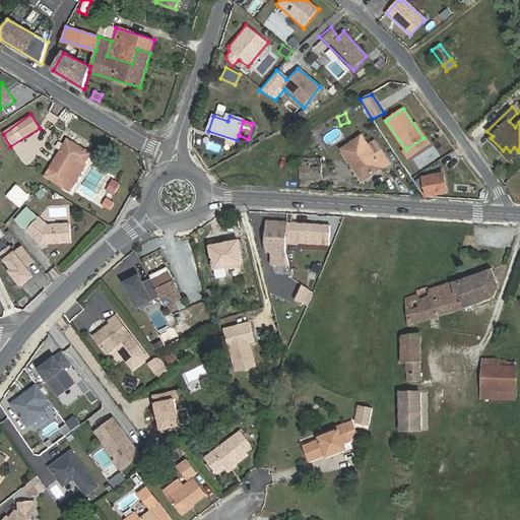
[(337,144),(336,134),(327,135),(328,145),(337,144)]
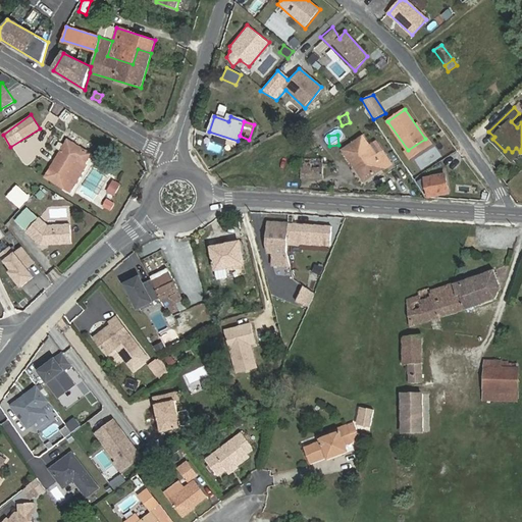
[(382,168),(383,170),(392,164),(382,152),(376,156),(363,136),(343,150),(354,165),(356,164),(366,179),(382,168)]
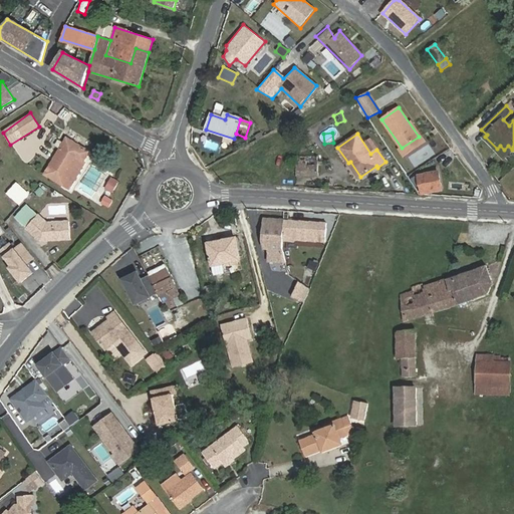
[(69,189),(85,162),(83,161),(89,152),(66,138),(45,175),(62,185),(69,189)]
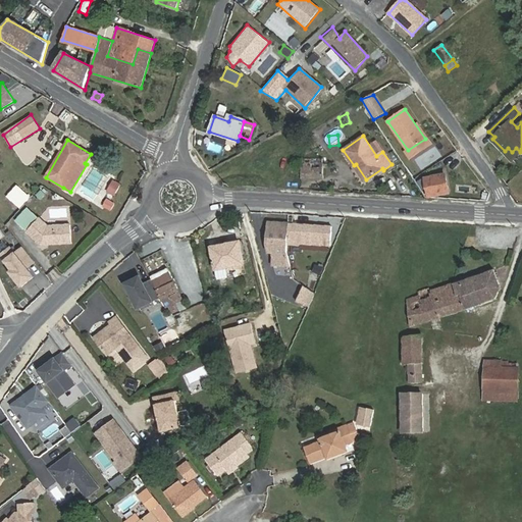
[(301,159),(302,179),(323,178),(323,158),(301,159)]
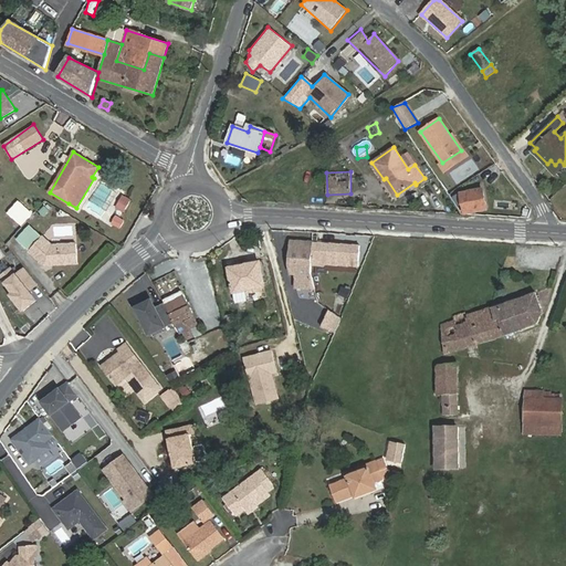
[(516,187),(506,195),(517,210),(528,202),(516,187)]
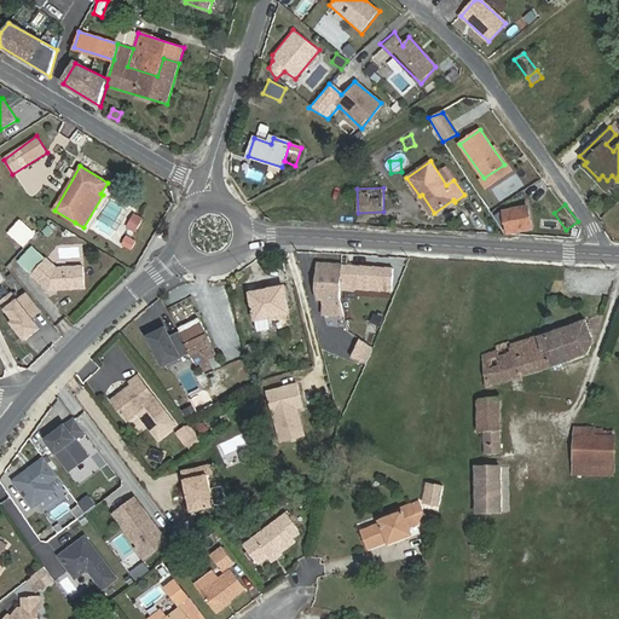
[(508,233),(532,229),(528,206),(504,212),(508,233)]
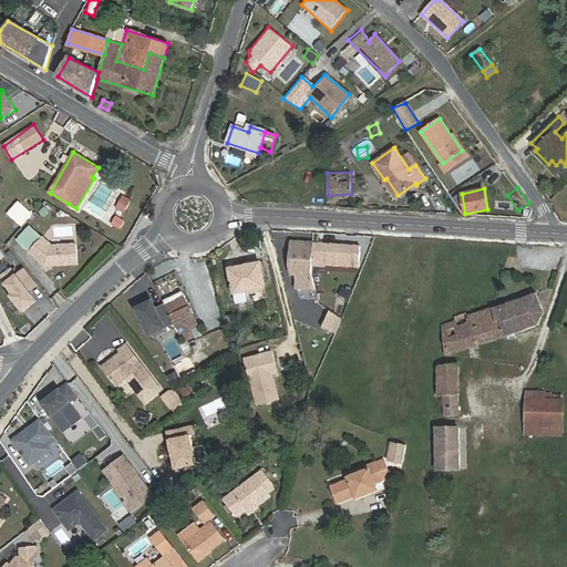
[(131,199),(123,195),(116,207),(124,212),(131,199)]
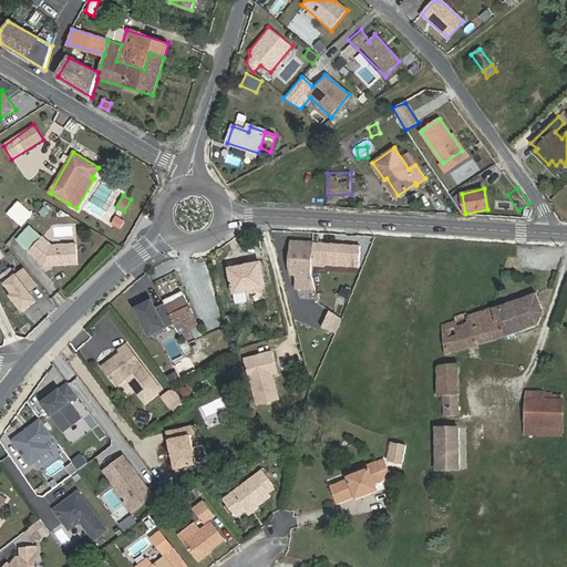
[(8,214),(21,226),(32,214),(19,202),(8,214)]
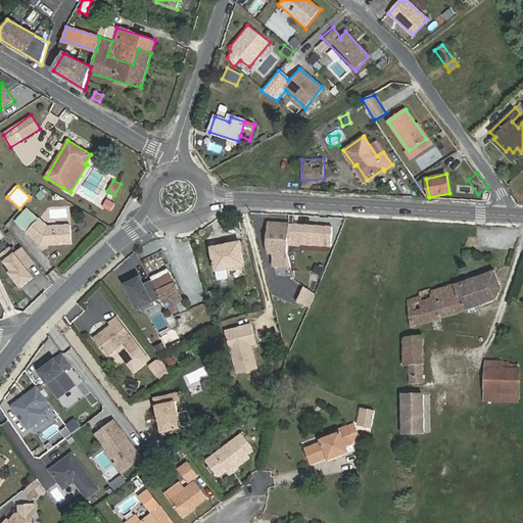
[(105,199),(102,208),(110,211),(113,202),(105,199)]
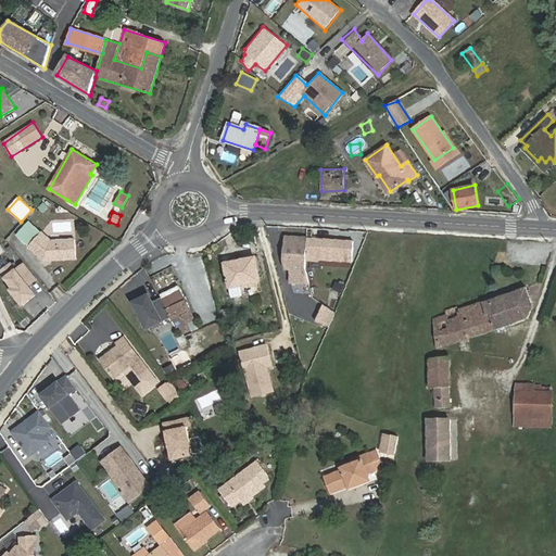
[(39,231),(28,220),(15,235),(25,245),(39,231)]
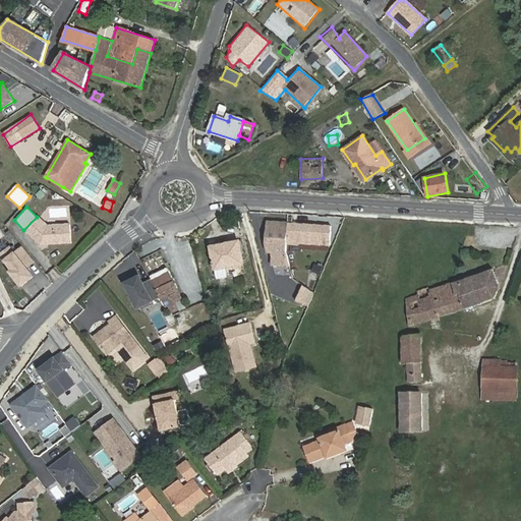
[(47,224),(39,216),(24,231),(39,245),(71,243),(70,223),(47,224)]
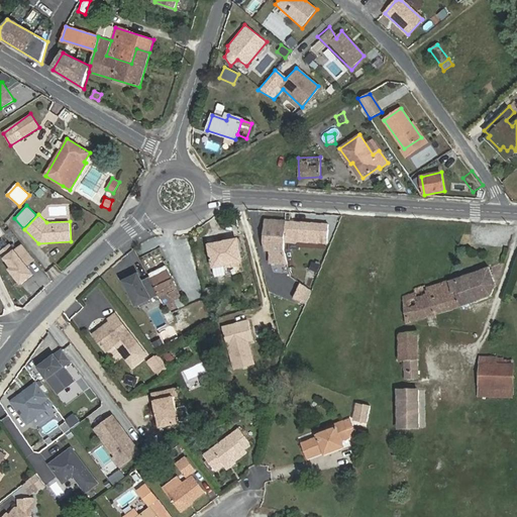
[(328,224),(266,220),(265,239),(285,240),(327,242),(328,224)]
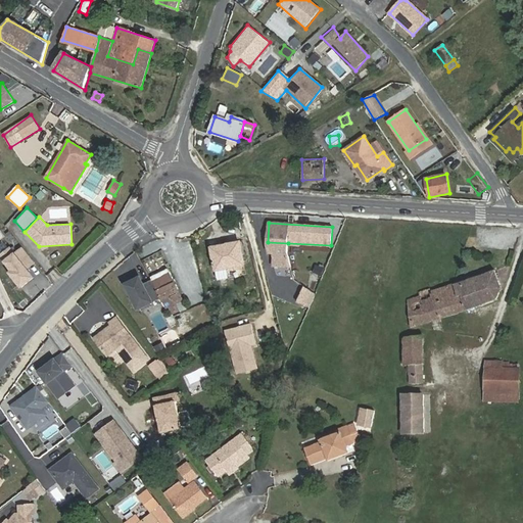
[(288,243),(268,242),(267,254),(272,254),(272,267),(290,269),(288,243)]
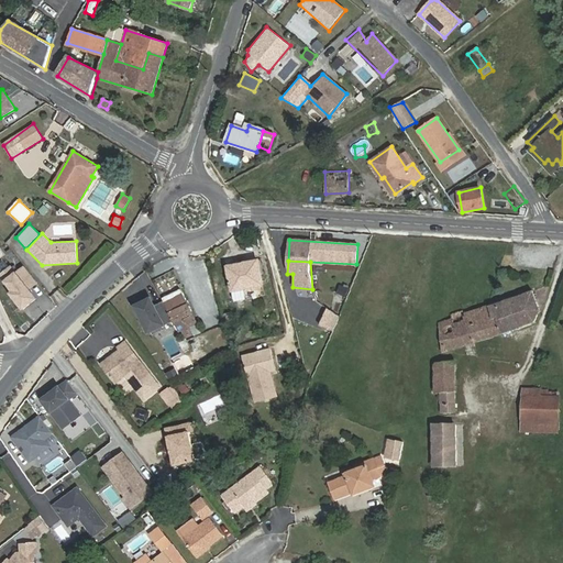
[(250,266),(250,263),(229,267),(235,301),(247,299),(245,288),(262,284),(258,264),(250,266)]
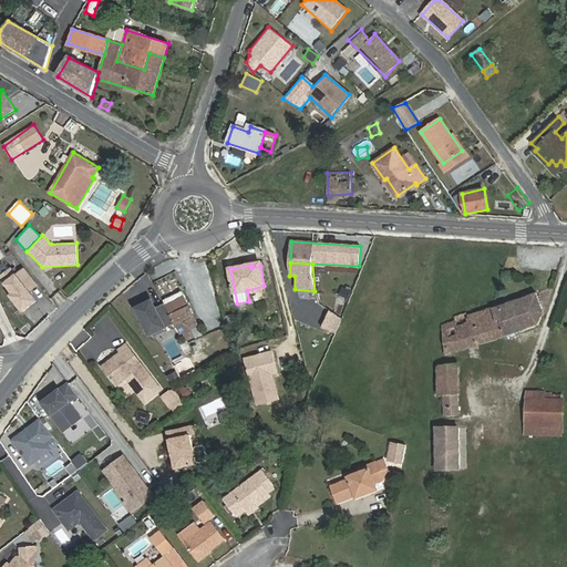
[(23,268),(9,268),(0,272),(0,280),(9,295),(6,297),(21,313),(38,302),(30,292),(37,287),(23,268)]
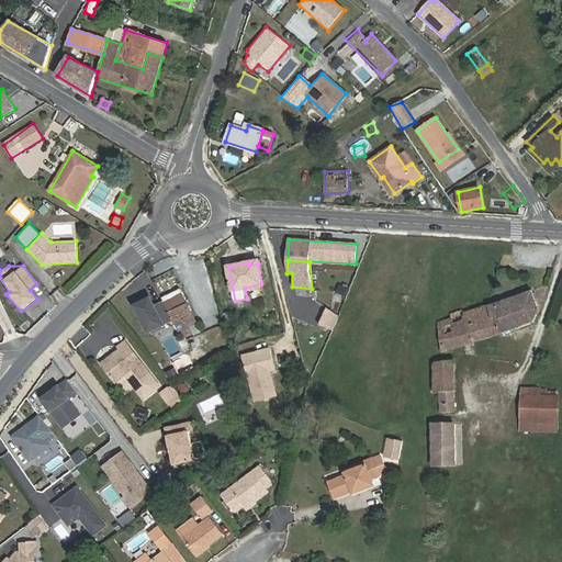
[(337,285),(335,293),(345,295),(347,288),(337,285)]
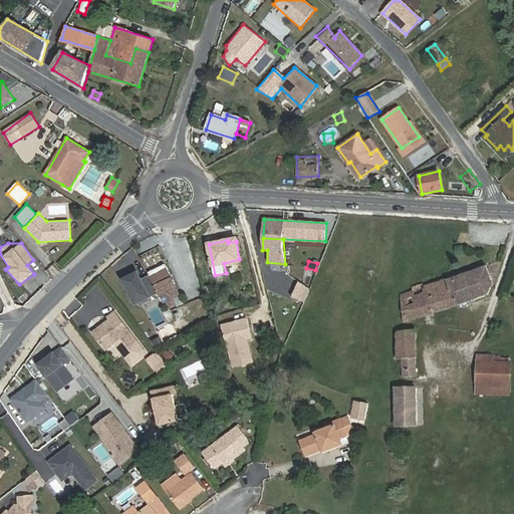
[(152,278),(145,281),(140,270),(121,280),(136,306),(151,298),(154,303),(161,300),(163,304),(166,310),(177,304),(174,299),(181,296),(166,264),(149,273),(152,278)]
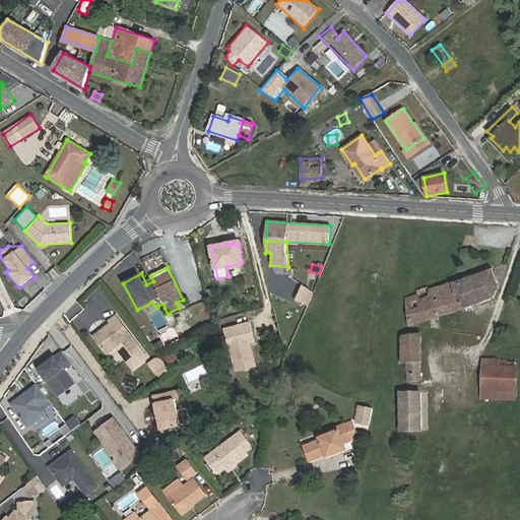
[(455,296),(459,294),(463,308),(494,298),(499,287),(492,269),(451,283),(455,296)]
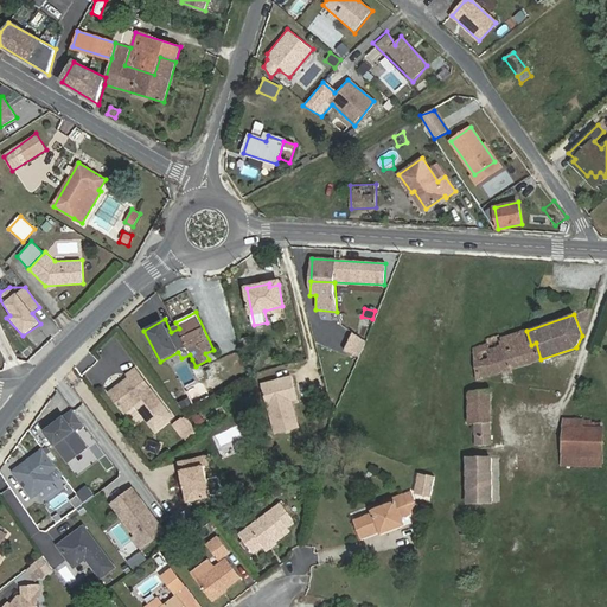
[(499,336),(486,339),(487,344),(474,349),(478,378),(541,359),(536,343),(531,345),(526,331),(500,339),(499,336)]
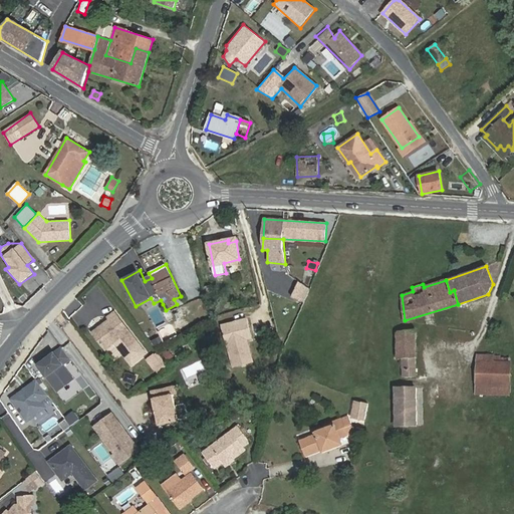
[(289,298),(302,303),(309,287),(295,282),(289,298)]
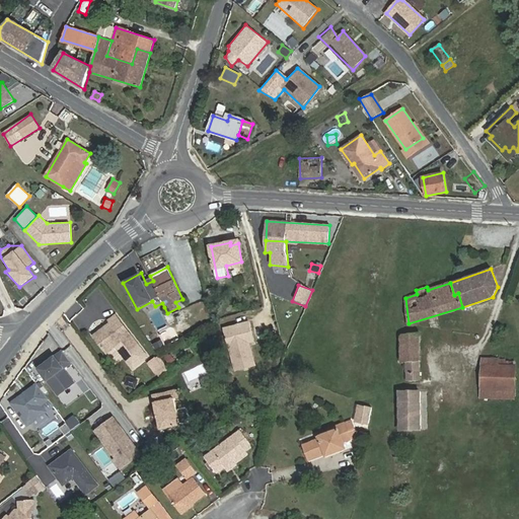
[(275,312),(288,308),(286,300),(273,303),(275,312)]
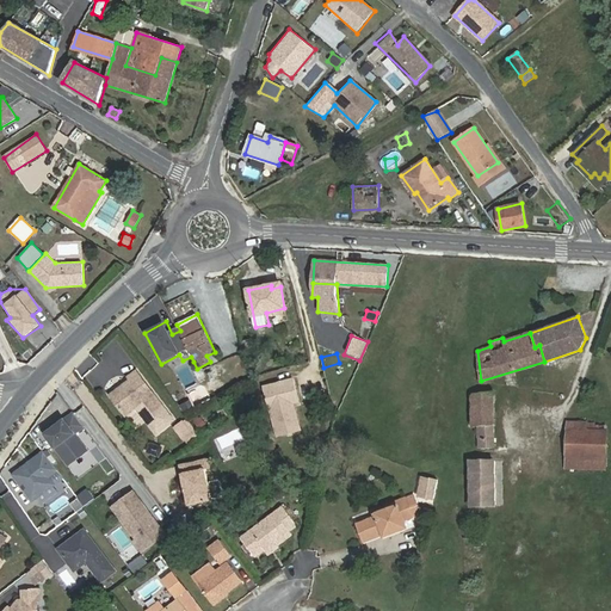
[(323,368),(327,381),(343,376),(339,363),(323,368)]
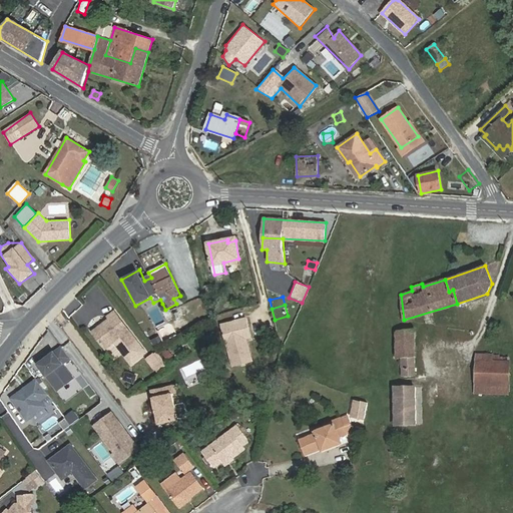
[(111,320),(94,333),(107,350),(116,343),(123,353),(133,365),(147,354),(116,313),(109,318),(111,320)]
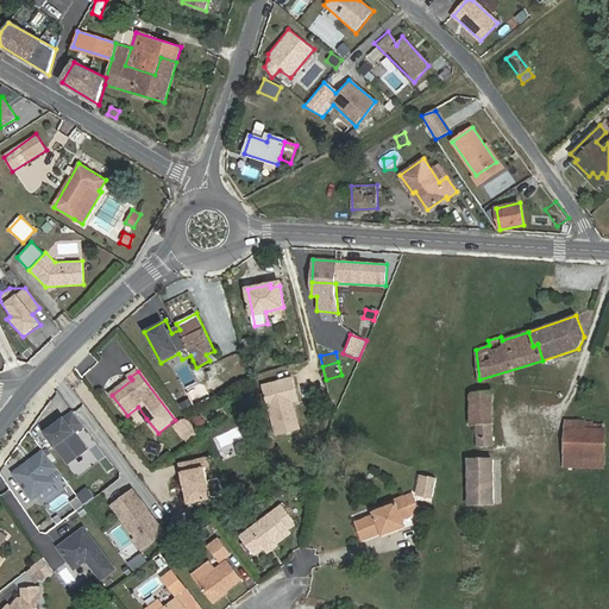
[(292,378),(259,384),(274,437),(301,428),(293,402),(296,401),(292,378)]
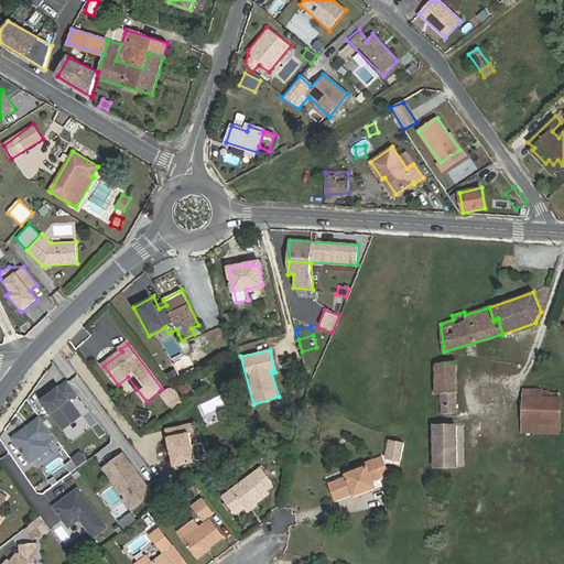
[(441,393),(442,407),(443,407),(443,413),(456,412),(455,392),(456,392),(456,362),(436,365),(436,393),(441,393)]
